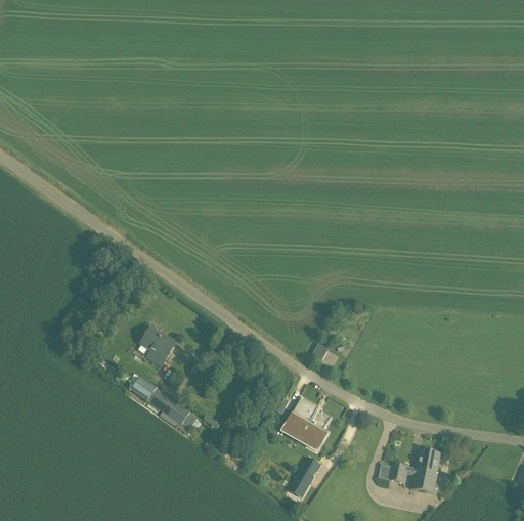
[(161,365),(176,342),(151,327),(140,343),(150,349),(146,356),(161,365)]
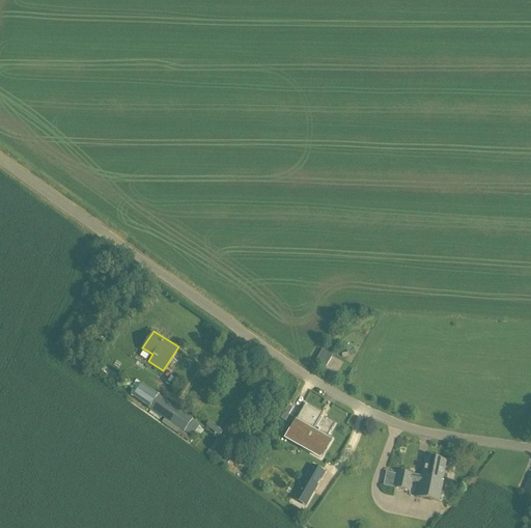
[(193,417),(136,379),(132,385),(131,393),(133,395),(134,394),(165,417),(179,427),(184,431),(193,417)]
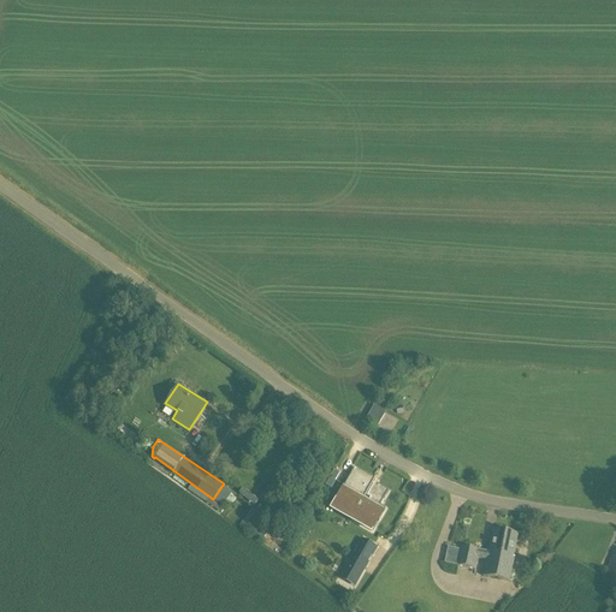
[(367,450),(360,461),(369,468),(378,456),(367,450)]
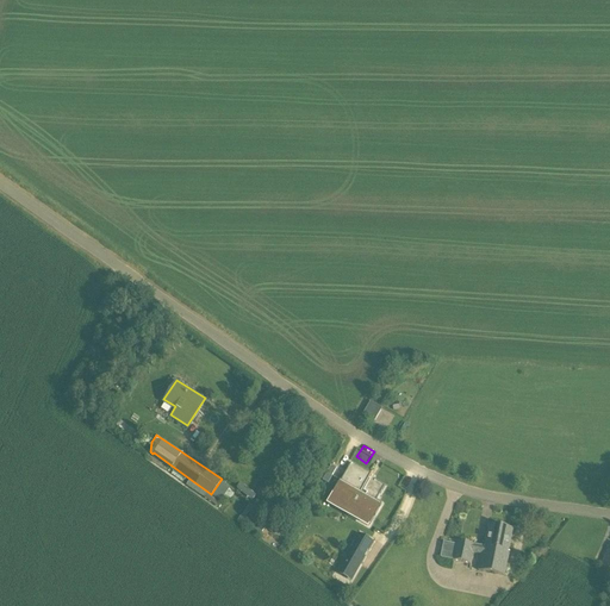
[(388,454),(386,460),(399,464),(402,458),(388,454)]
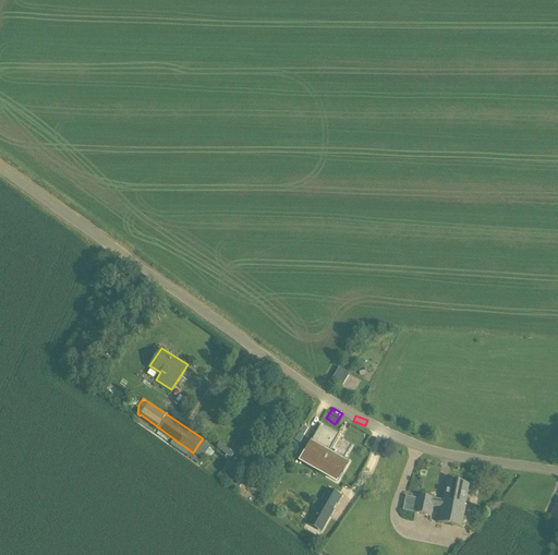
[(318,468),(340,431),(339,432),(322,421),(316,431),(312,438),(300,458),(318,468)]
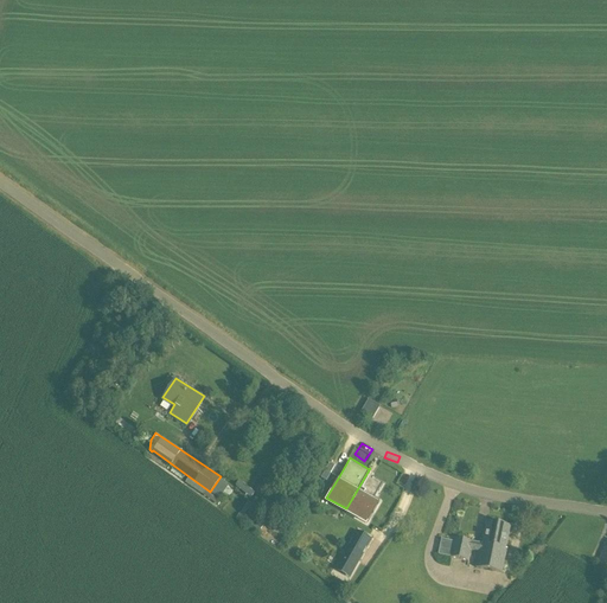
[(325,468),(321,476),(326,479),(334,464),(330,462),(325,468)]
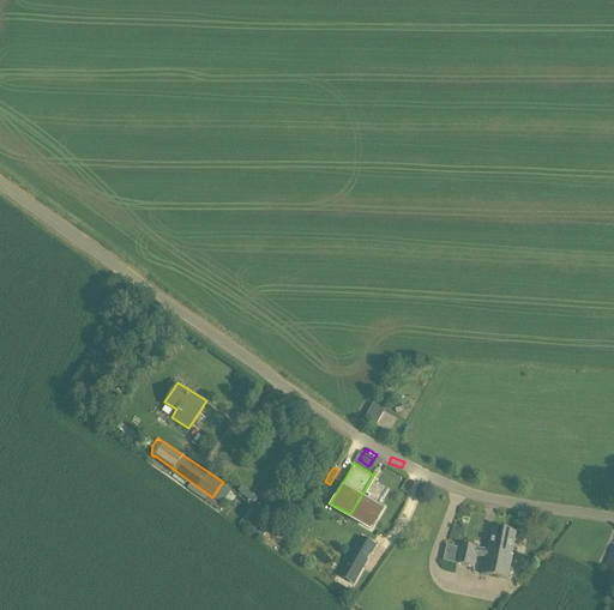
[(343,482),(348,473),(339,469),(335,477),(343,482)]
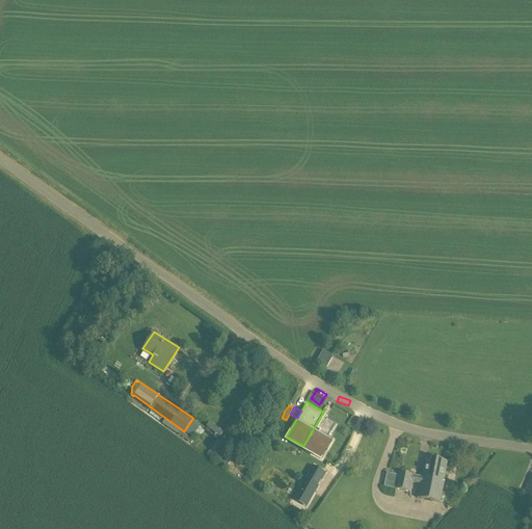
[(324,411),(303,446),(321,456),(331,439),(327,435),(336,422),(326,417),(325,418),(322,416),(325,411),(324,411)]
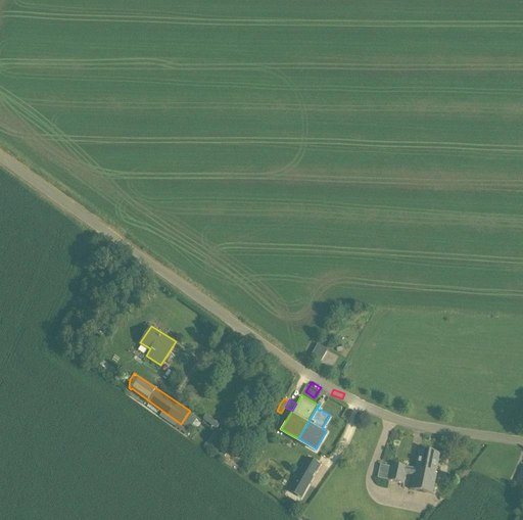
[(159,414),(175,425),(177,421),(162,411),(159,414)]
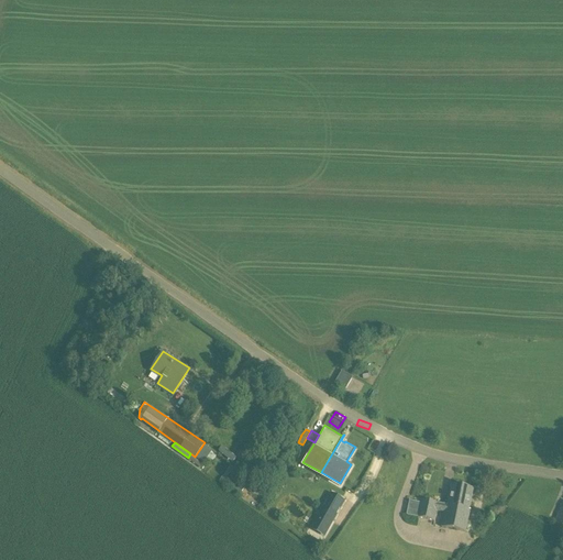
[(195,457),(190,453),(188,458),(202,467),(205,463),(195,457)]
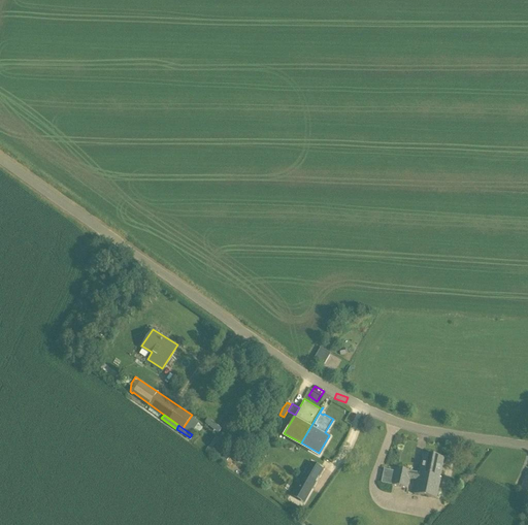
[(338,444),(343,437),(338,433),(333,439),(338,444)]
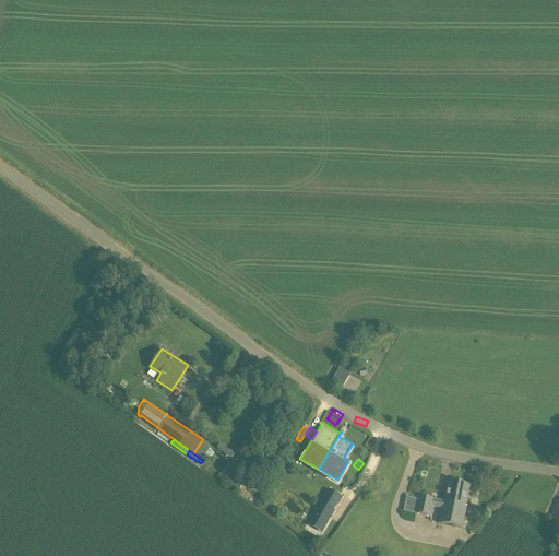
[(238,487),(245,478),(232,470),(226,478),(238,487)]
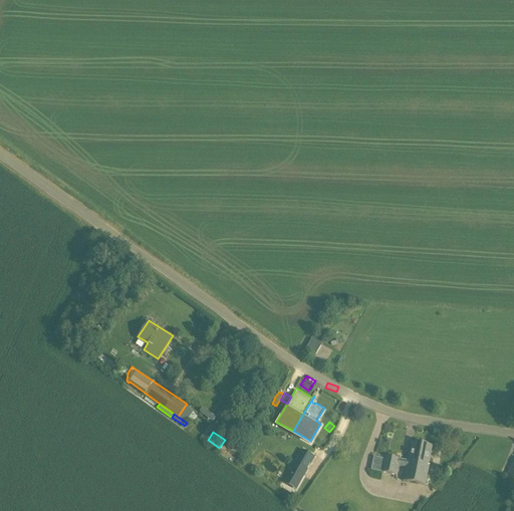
[(421,442),(420,440),(417,440),(415,441),(413,441),(409,459),(384,455),(381,471),(397,474),(399,465),(406,466),(404,479),(425,483),(429,464),(427,464),(431,444),(421,442)]
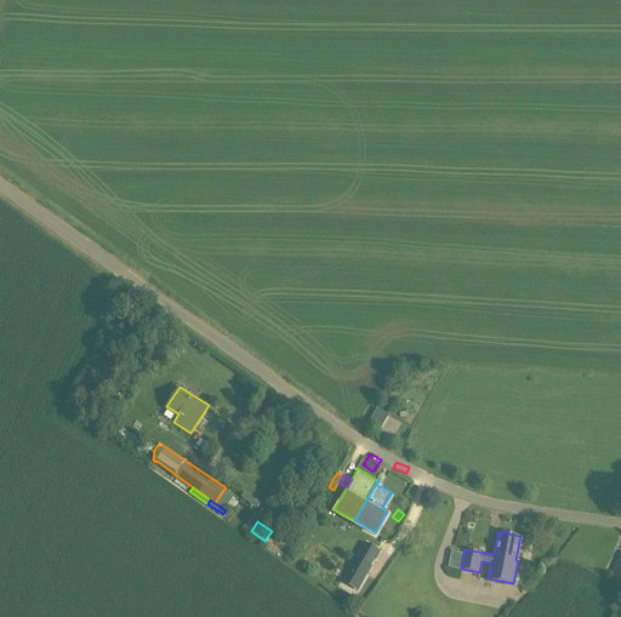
[(376,558),(381,549),(364,540),(359,549),(355,555),(341,581),(358,589),(372,564),(371,564),(375,558),(376,558)]
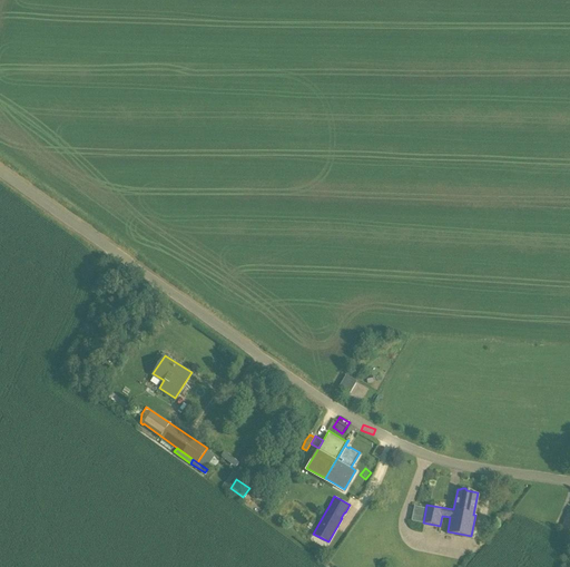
[(411,502),(409,516),(421,518),(423,504),(411,502)]
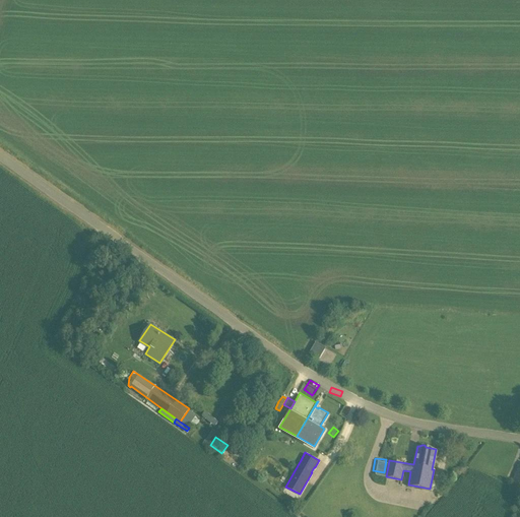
[(519,460),(511,481),(519,485),(519,460)]
